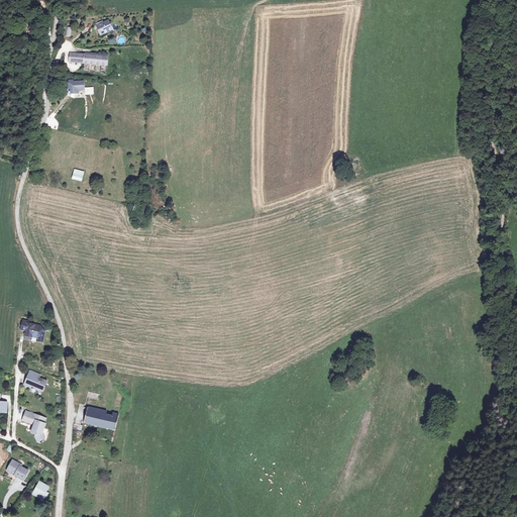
[(109,21),(96,22),(97,32),(110,31),(109,21)]
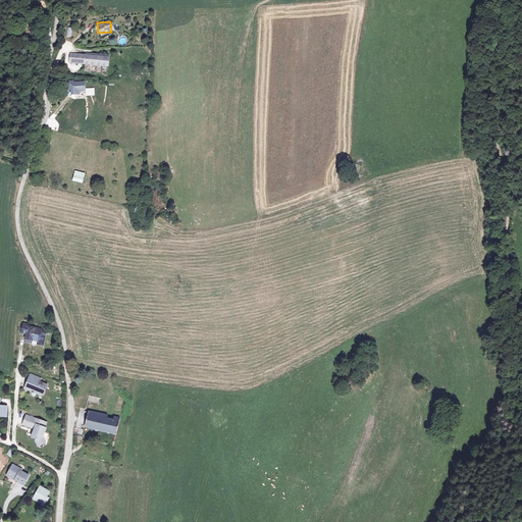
[(86,64),(87,56),(72,54),(71,62),(86,64)]
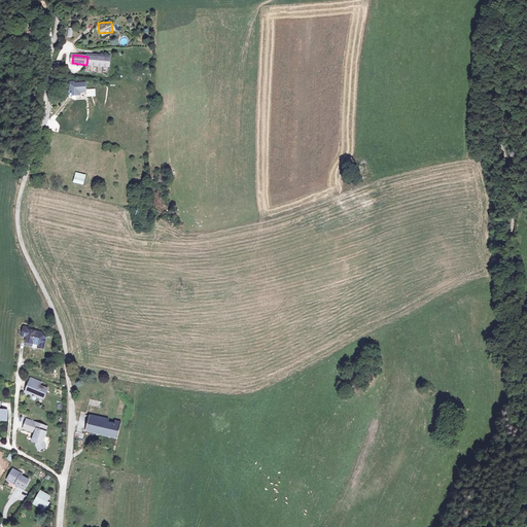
[(88,57),(86,65),(110,67),(111,59),(88,57)]
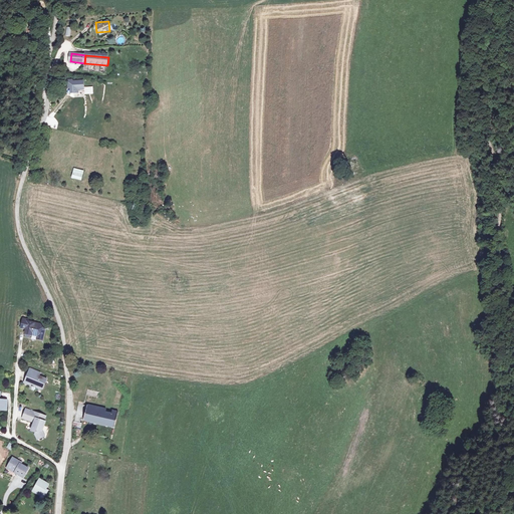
[(83,82),(78,82),(73,82),(73,80),(66,80),(67,88),(71,88),(72,93),(79,93),(78,90),(84,90),(83,82)]
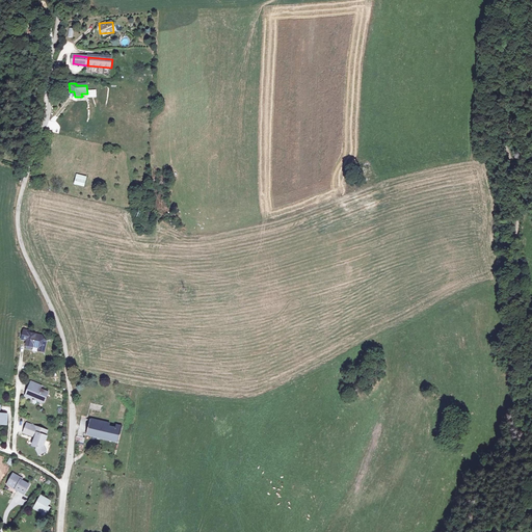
[(76,175),(75,184),(85,186),(86,177),(76,175)]
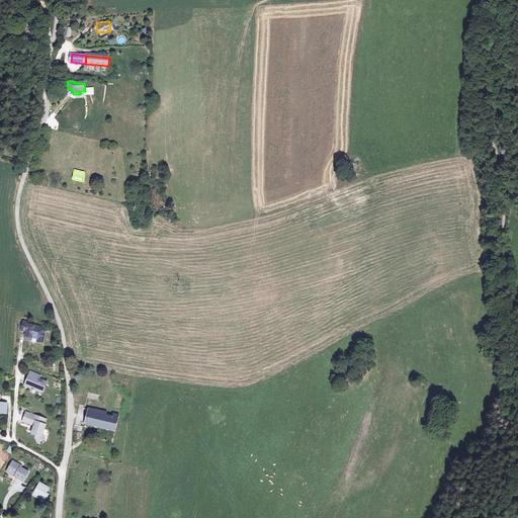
[(29,328),(28,330),(26,335),(27,338),(29,339),(32,338),(39,340),(39,342),(42,344),(47,334),(42,327),(30,323),(31,321),(26,320),(24,326),(29,328)]
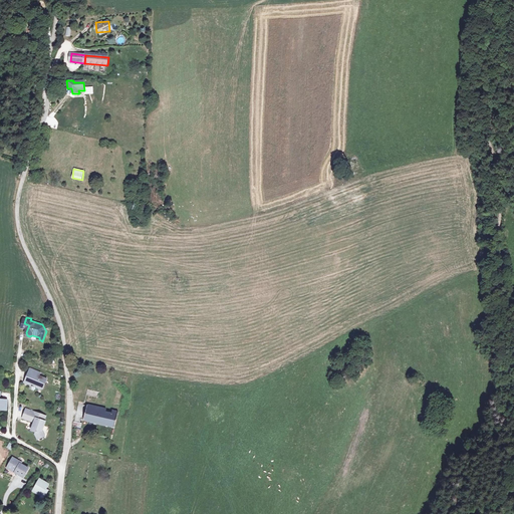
[(39,372),(29,368),(25,376),(26,377),(24,383),(28,384),(30,384),(35,387),(34,388),(39,390),(41,384),(42,386),(45,378),(37,375),(39,372)]
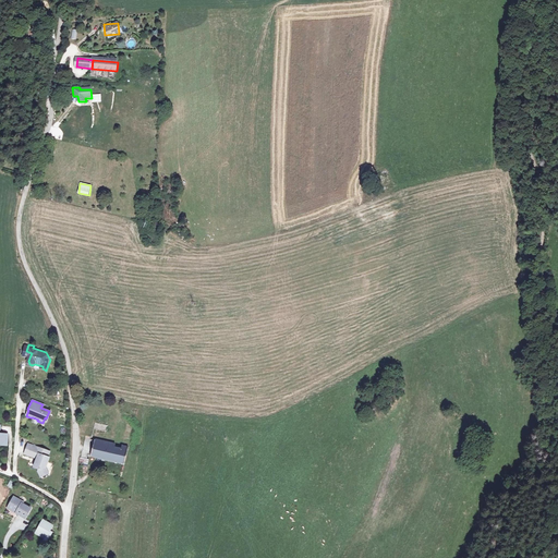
[(95,421),(94,428),(107,431),(108,423),(95,421)]
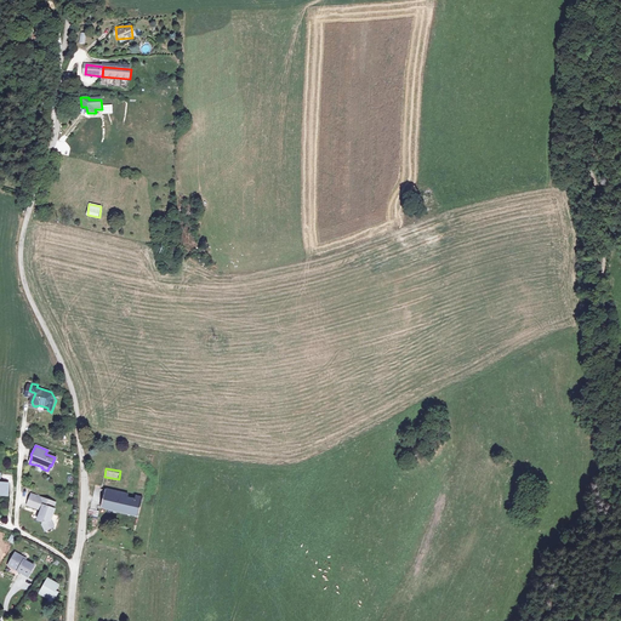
[(104,491),(100,510),(137,519),(142,500),(135,499),(135,501),(127,499),(127,496),(104,491)]
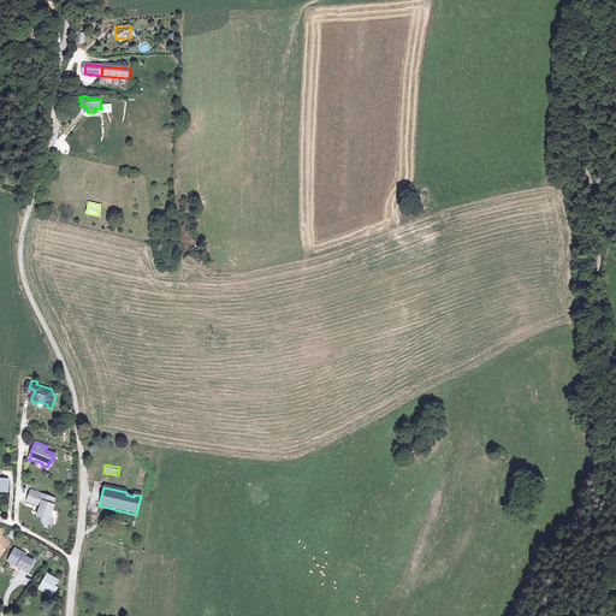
[(54,499),(31,491),(28,502),(41,507),(37,516),(43,519),(42,521),(46,527),(53,522),(51,516),(54,505),(53,505),(54,499)]
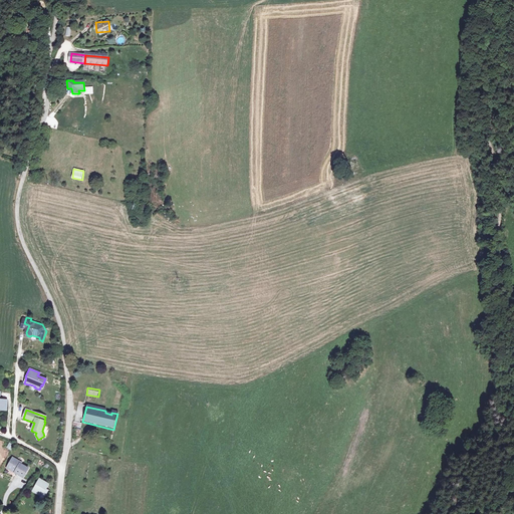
[(14,458),(8,467),(16,473),(15,474),(22,478),(28,469),(21,465),(22,463),(14,458)]
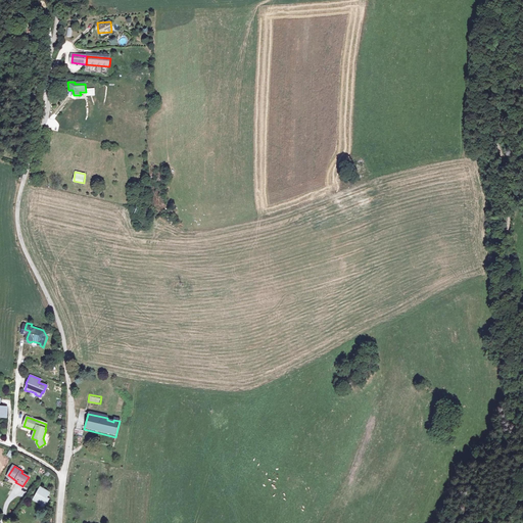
[(36,492),(43,498),(48,502),(52,496),(49,494),(52,489),(42,483),(36,492)]
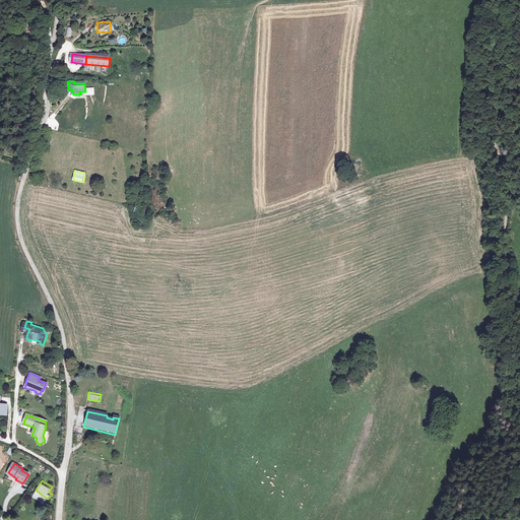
[(41,499),(43,496),(36,490),(34,494),(41,499)]
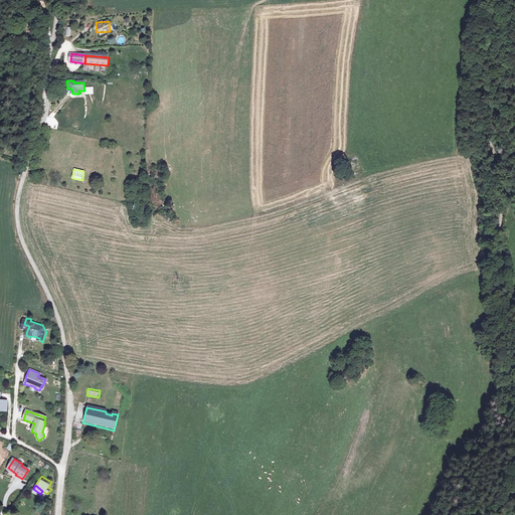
All buildings are outlined.
